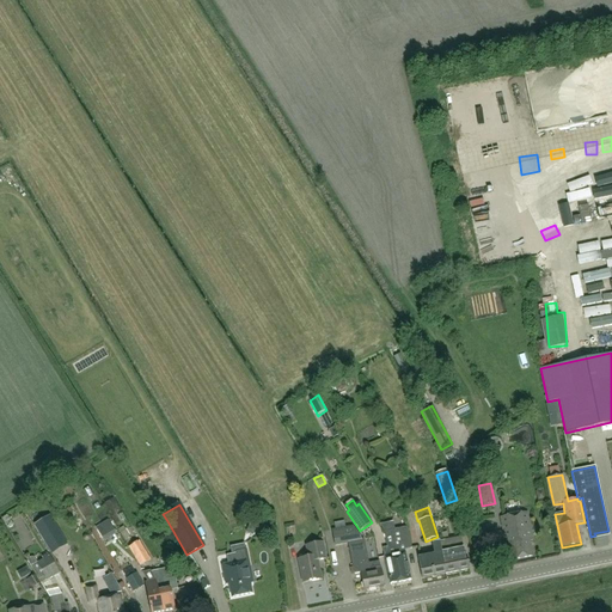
[(500,518),(505,538),(507,538),(512,561),(533,557),(530,539),(532,539),(527,513),(500,518)]
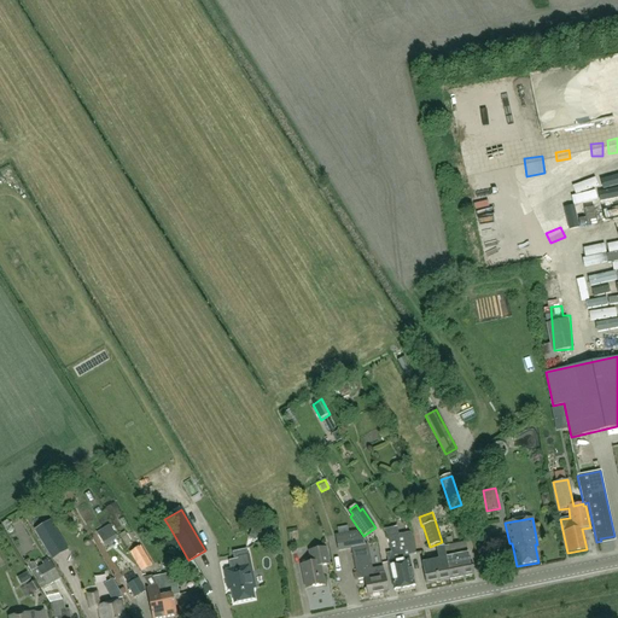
[(50,519),(34,529),(47,549),(63,540),(50,519)]
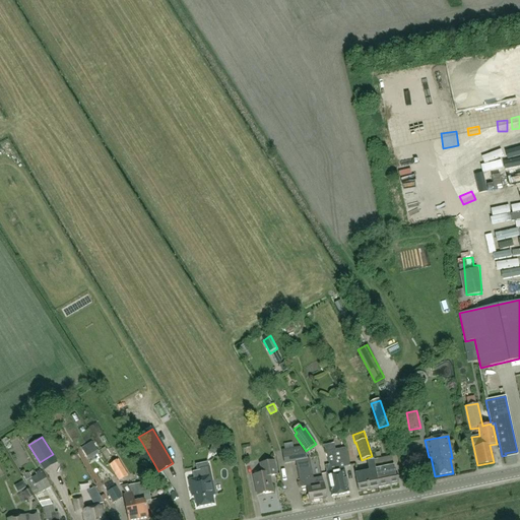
[(309,459),(308,459),(299,447),(282,450),(284,463),(296,461),(301,488),(306,486),(309,501),(326,498),(322,476),(313,478),(309,459)]
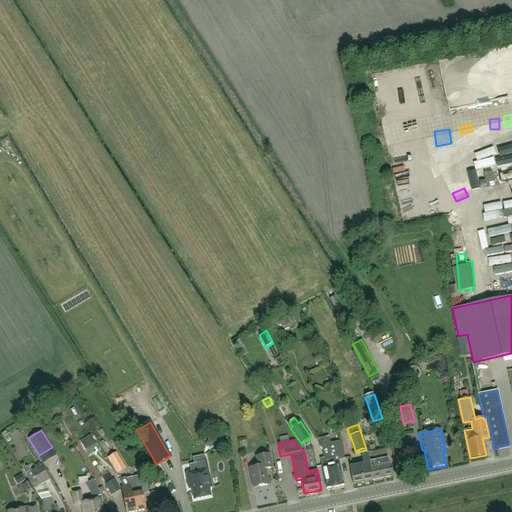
[(100,446),(117,473),(125,468),(109,441),(100,446)]
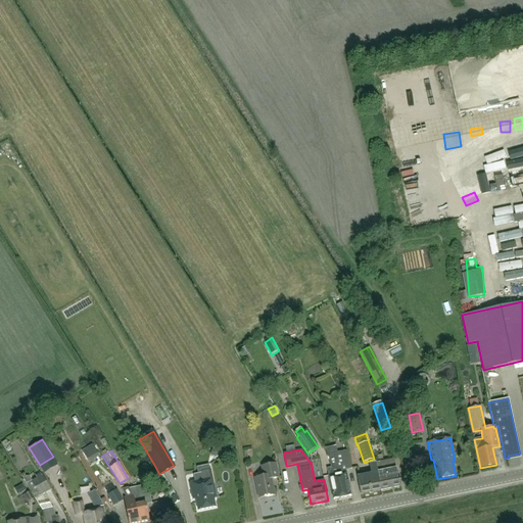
[(339,472),(340,476),(342,488),(341,489),(343,496),(351,494),(345,470),(351,469),(347,450),(333,454),(338,468),(339,473),(339,472)]
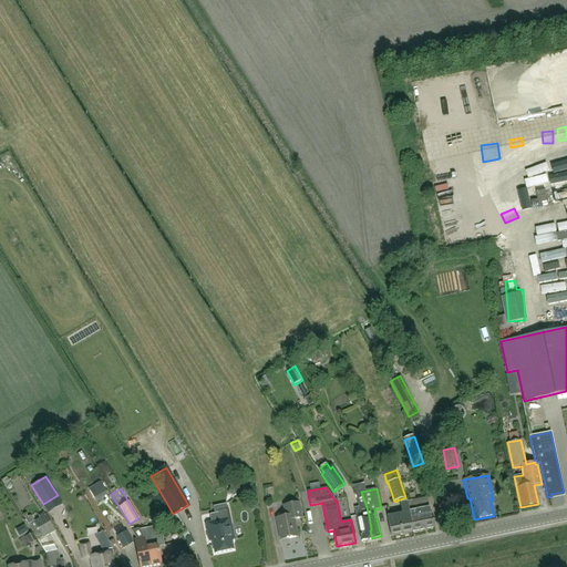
[(371,529),(369,516),(368,512),(368,513),(367,507),(361,492),(356,493),(361,514),(356,515),(361,540),(372,538),(370,531),(371,529)]
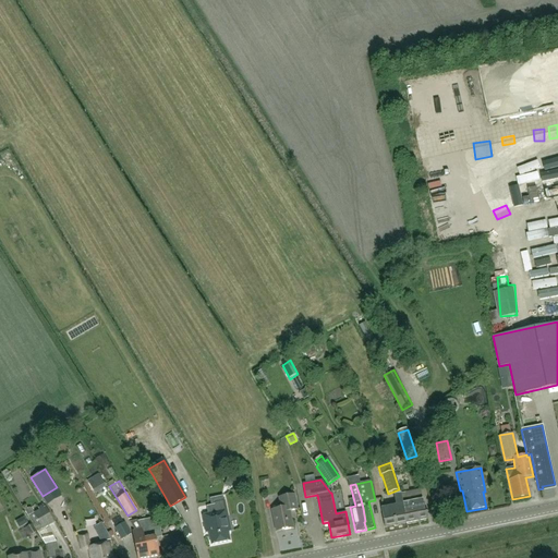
[(281,508),(271,509),(276,531),(293,528),(290,510),(298,509),(294,494),(279,497),(281,508)]
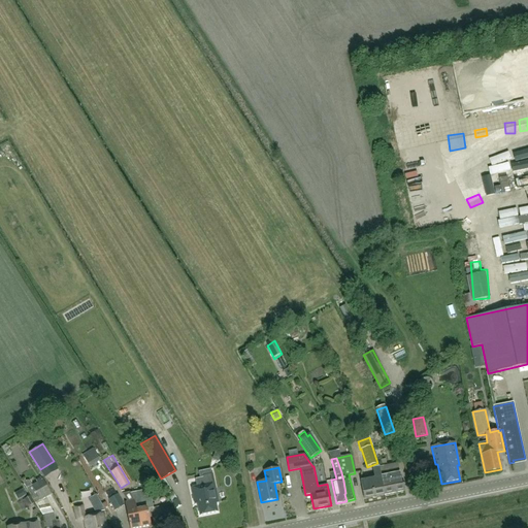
[(364,499),(385,495),(381,477),(378,467),(372,469),(374,479),(361,482),(364,499)]
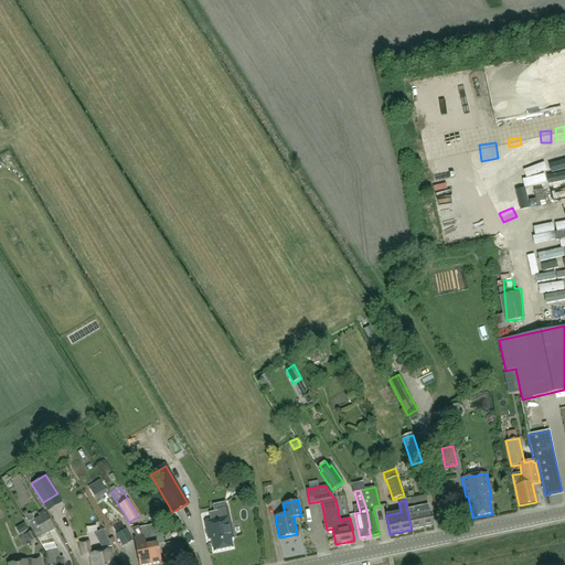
[(412,530),(433,525),(430,513),(429,513),(428,507),(413,509),(411,500),(405,500),(407,511),(412,530)]
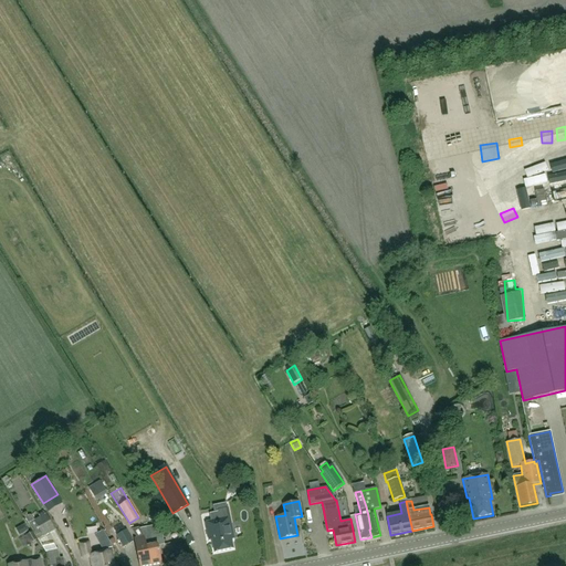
[(34,521),(43,536),(55,528),(45,514),(34,521)]
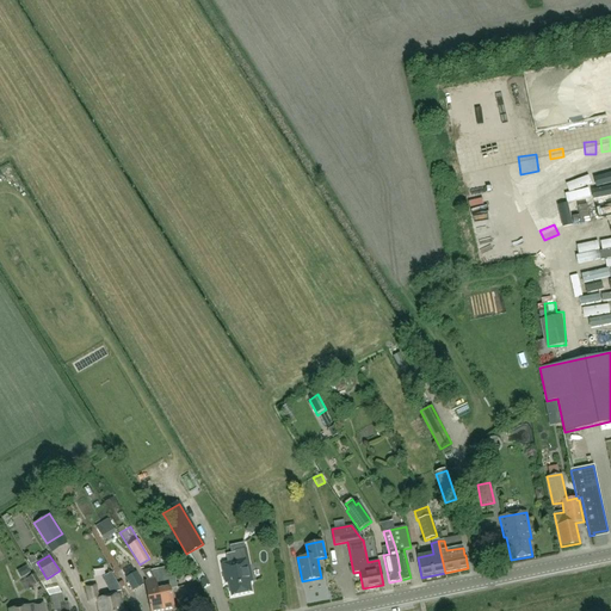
[(228,582),(232,597),(252,592),(250,582),(252,581),(248,559),(222,565),(226,584),(228,582)]
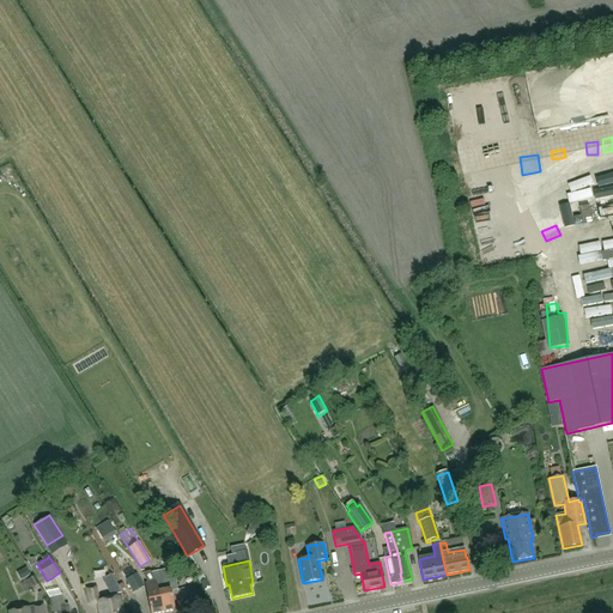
[(151,572),(156,581),(159,594),(161,600),(162,600),(165,612),(175,610),(170,590),(175,589),(171,577),(164,578),(163,570),(151,572)]
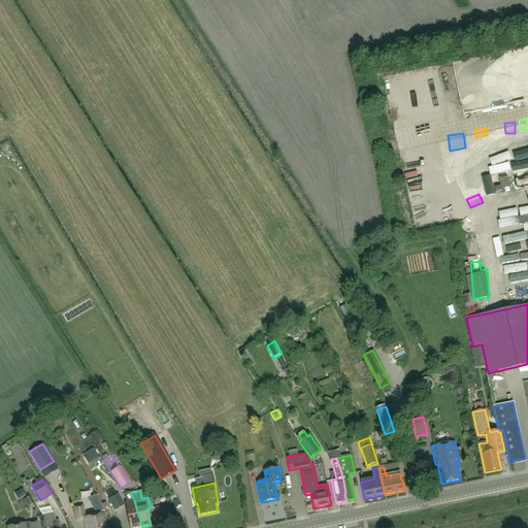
[(125,502),(130,527),(138,527),(142,527),(139,517),(138,517),(137,512),(134,500),(130,493),(129,492),(122,493),(125,502)]
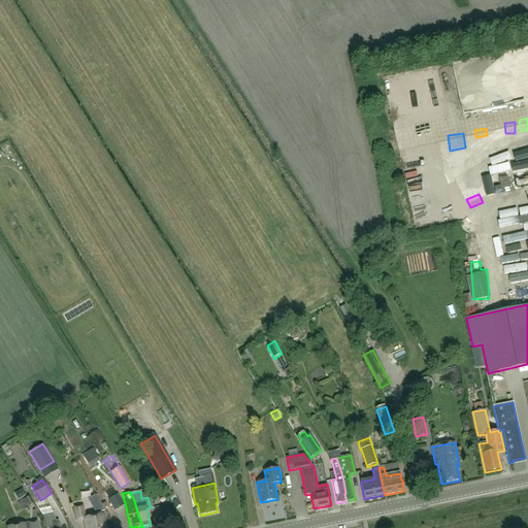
[(118,495),(108,500),(114,510),(124,505),(118,495)]
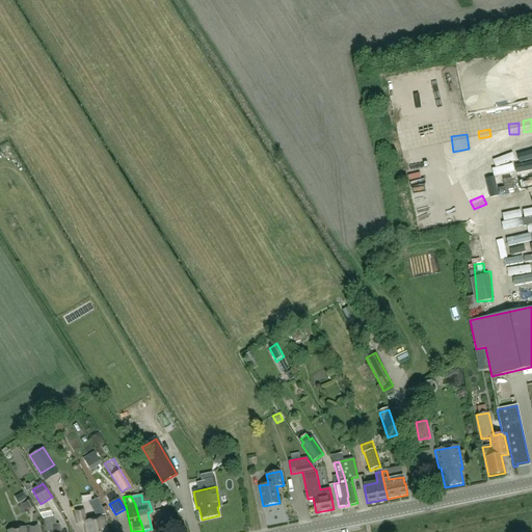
[(179,503),(175,506),(178,512),(183,509),(179,503)]
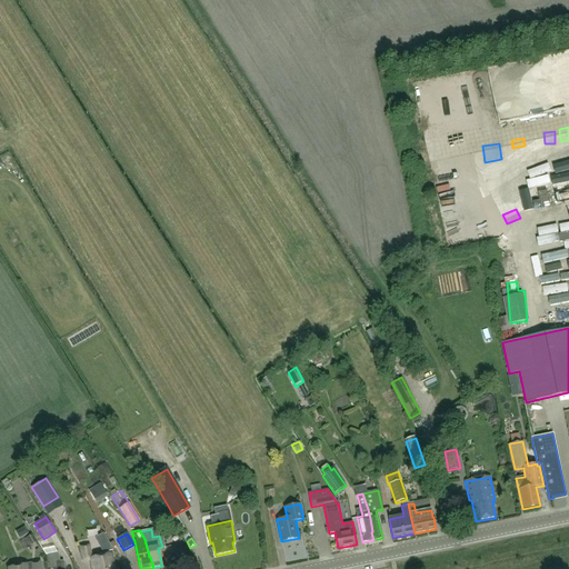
[(92,558),(89,545),(80,547),(83,562),(91,560),(92,568),(113,568),(110,553),(92,558)]
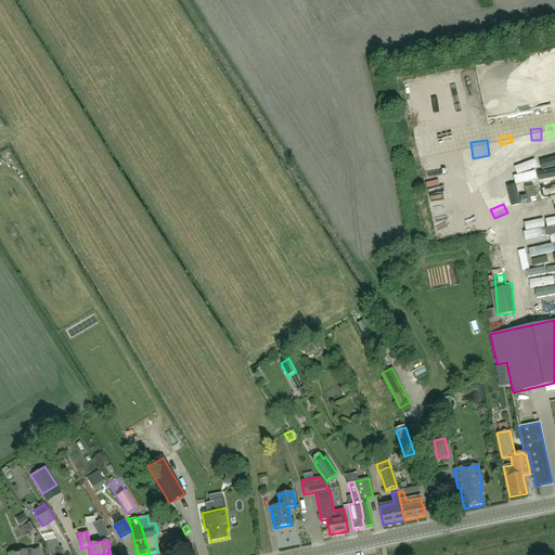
[(56,539),(47,541),(49,554),(63,554),(62,546),(59,547),(56,539)]
